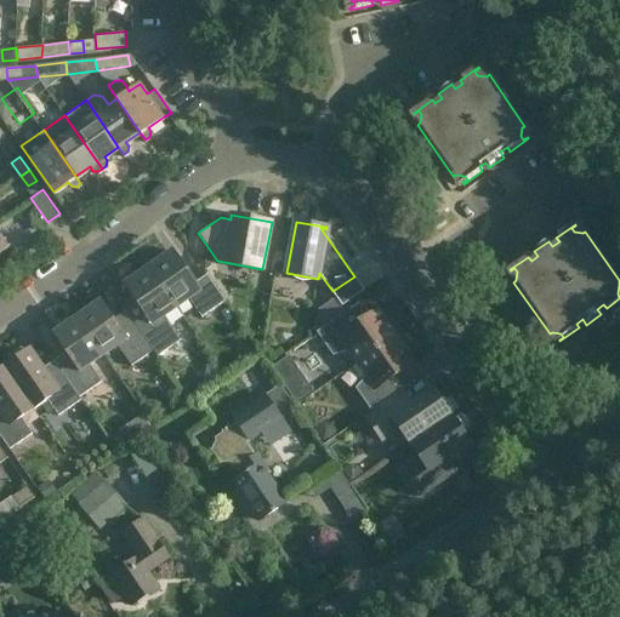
[(172,251),(148,268),(176,307),(189,298),(202,318),(225,301),(206,274),(195,283),(172,251)]
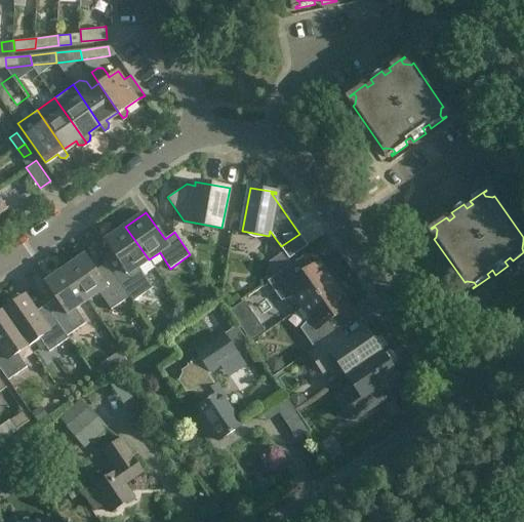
[(178,217),(174,212),(166,218),(172,227),(177,224),(178,217)]
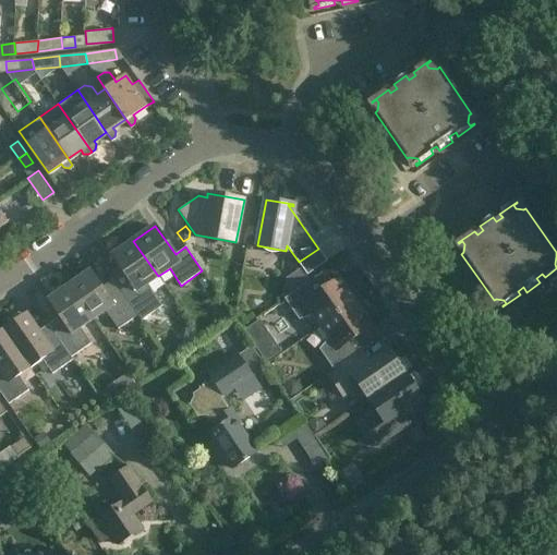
[(158,276),(133,241),(112,255),(132,284),(122,291),(119,287),(118,288),(133,309),(142,321),(162,305),(147,284),(158,276)]
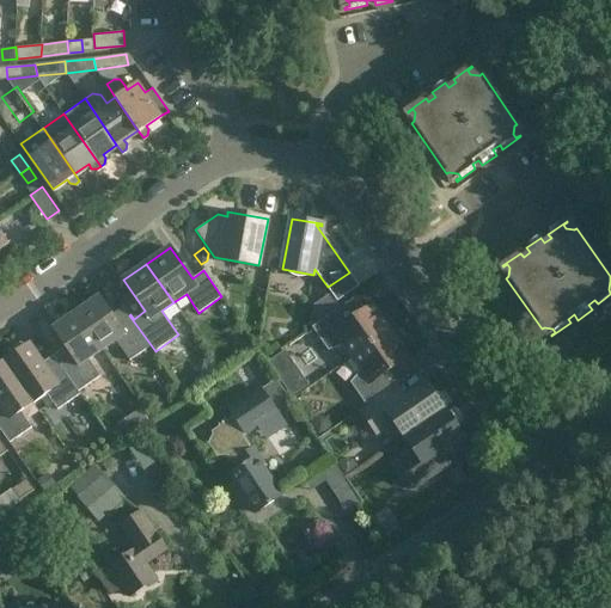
[(146,338),(129,315),(118,323),(99,296),(75,313),(102,350),(126,335),(134,347),(146,338)]
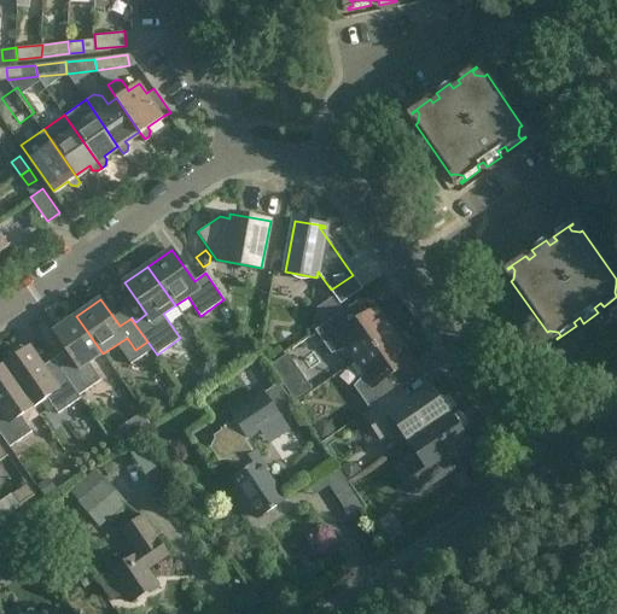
[(356,361),(400,332),(391,320),(385,322),(376,308),(348,327),(339,315),(315,331),(331,354),(348,348),(356,361)]
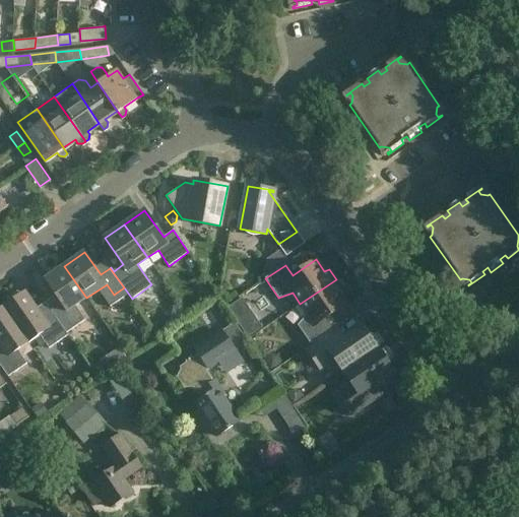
[(86,298),(64,266),(45,279),(60,302),(50,309),(68,335),(66,332),(85,320),(75,306),(86,298)]
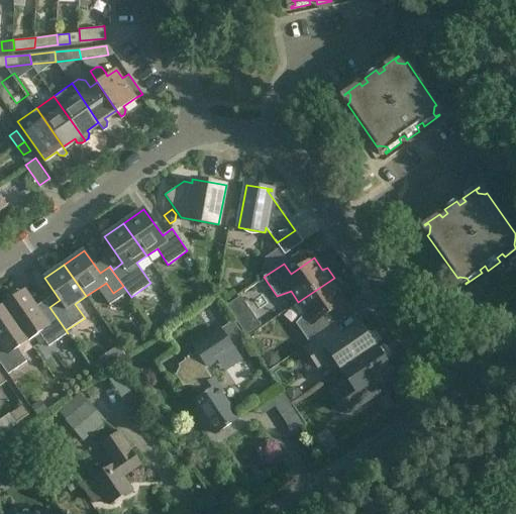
[(334,278),(298,302),(305,312),(296,323),(309,342),(327,330),(319,319),(344,302),(337,291),(340,287),(334,278)]
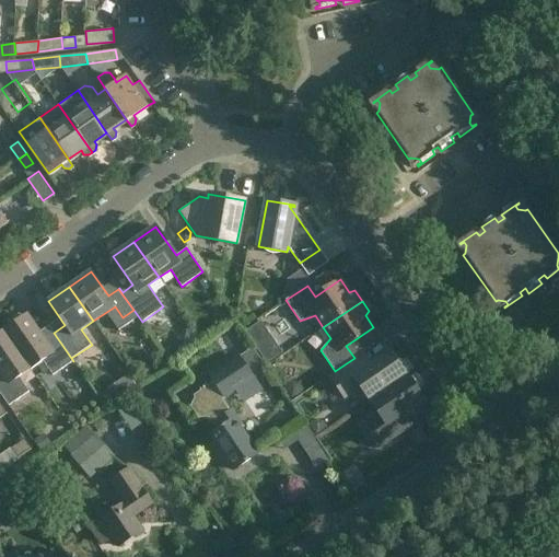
[(73,361),(54,333),(44,340),(26,316),(24,317),(19,314),(9,321),(10,327),(4,332),(31,369),(43,360),(53,375),(73,361)]
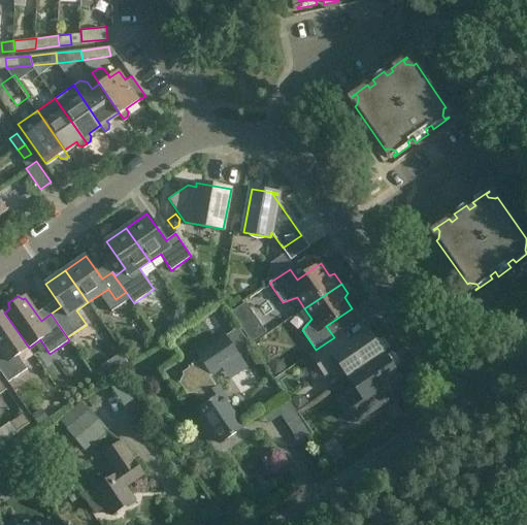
[(233,309),(258,333),(270,320),(245,296),(233,309)]
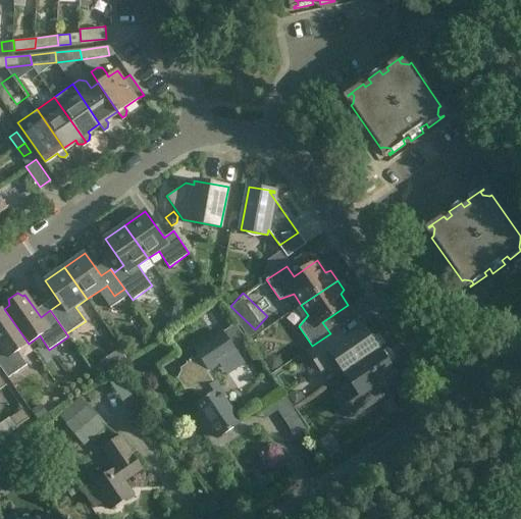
[(29,344),(4,309),(0,311),(0,345),(1,347),(0,347),(0,366),(8,378),(28,365),(17,352),(29,344)]
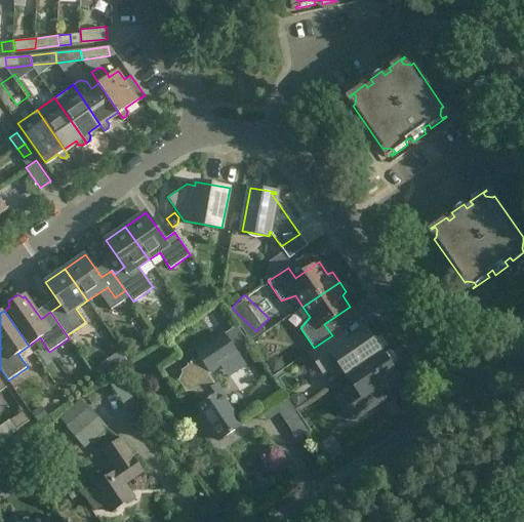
[(337,332),(332,335),(314,348),(309,352),(324,374),(338,364),(348,376),(381,353),(365,329),(345,344),(337,332)]
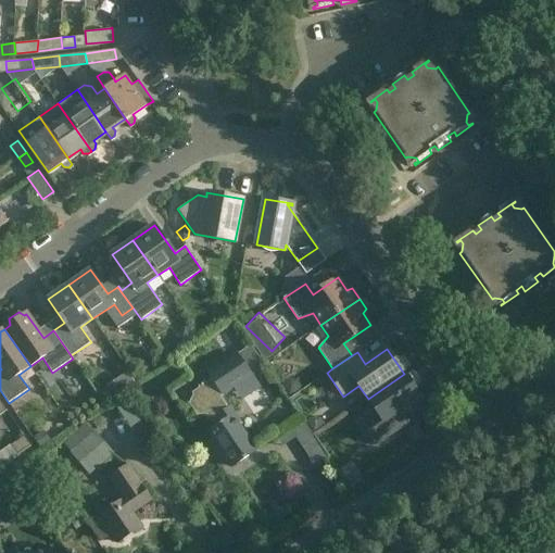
[(193,394),(190,403),(198,414),(206,414),(215,426),(209,431),(232,466),(256,450),(239,424),(241,423),(230,406),(228,407),(221,398),(253,376),(238,353),(207,374),(212,380),(206,384),(204,382),(199,386),(199,389),(192,392),(193,394)]
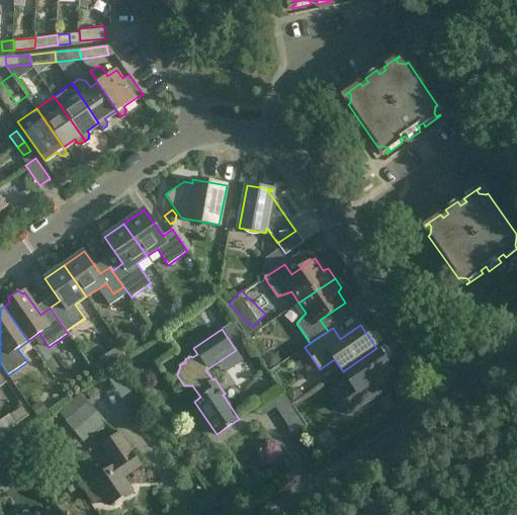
[(376,348),(343,371),(350,381),(335,392),(350,414),(380,393),(372,382),(392,369),(376,348)]
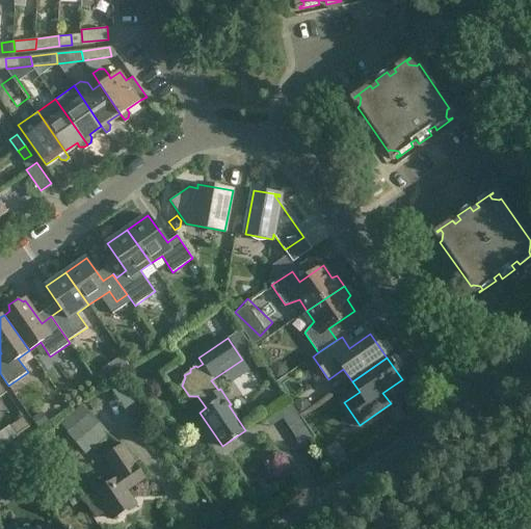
[(289,370),(281,359),(270,366),(279,378),(289,370)]
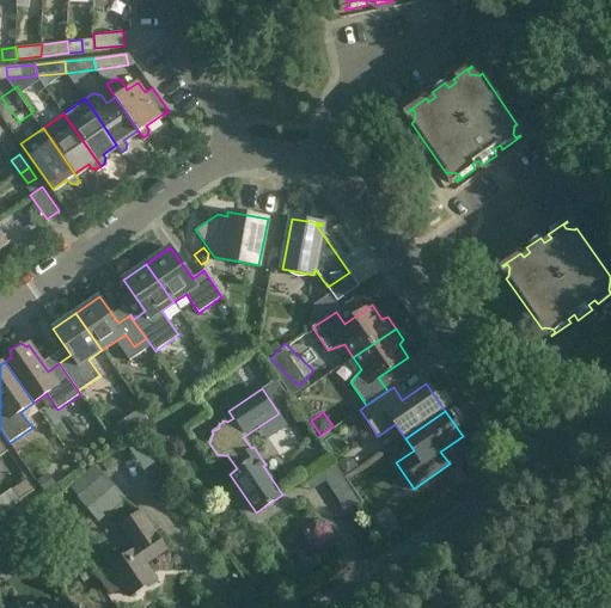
[(121,460),(114,450),(102,459),(109,470),(121,460)]
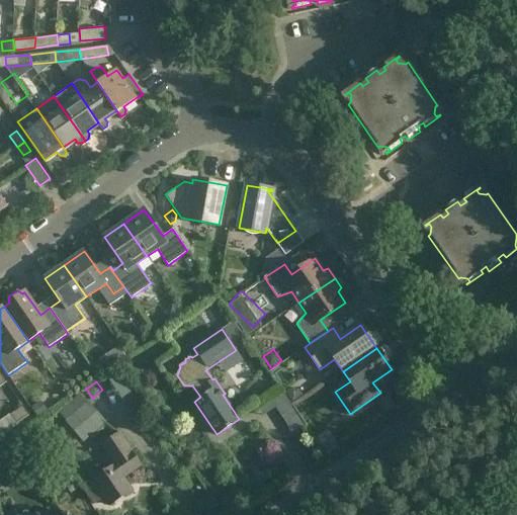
[(281,415),(294,407),(283,391),(271,399),(275,406),(281,415)]
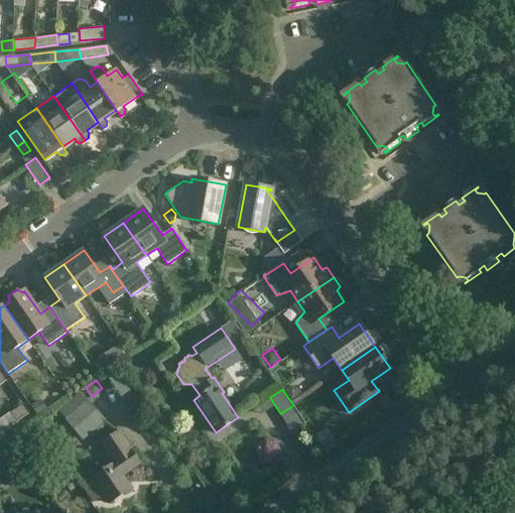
[(30,405),(35,412),(46,405),(40,397),(30,405)]
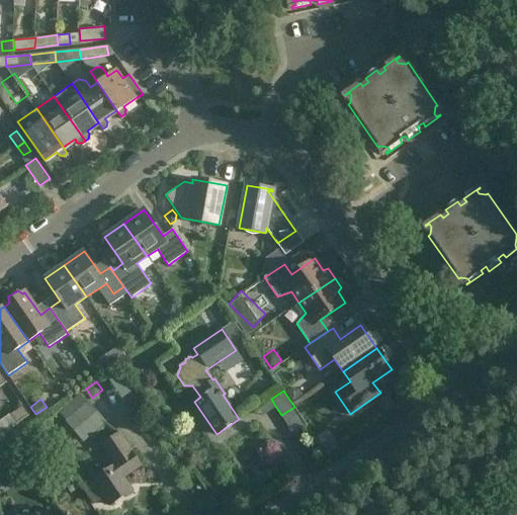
[(82,441),(105,421),(88,402),(80,409),(73,400),(61,410),(68,419),(66,421),(82,441)]
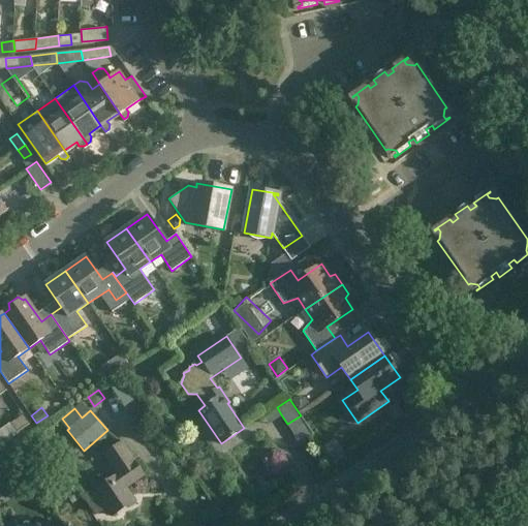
[(23,412),(12,420),(18,428),(28,421),(23,412)]
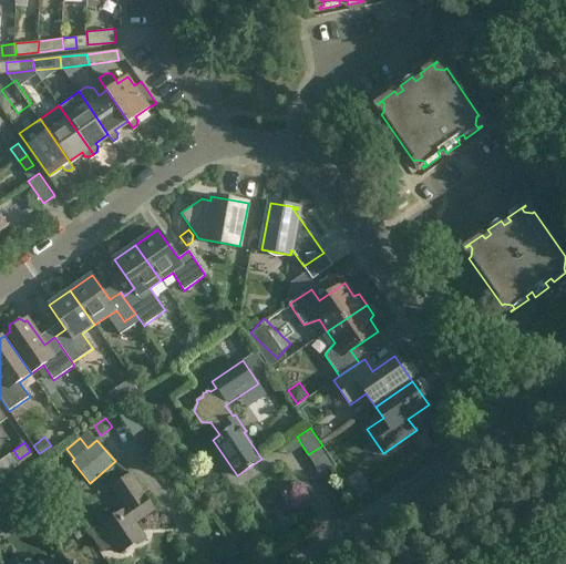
[(354,491),(367,482),(358,470),(346,478),(354,491)]
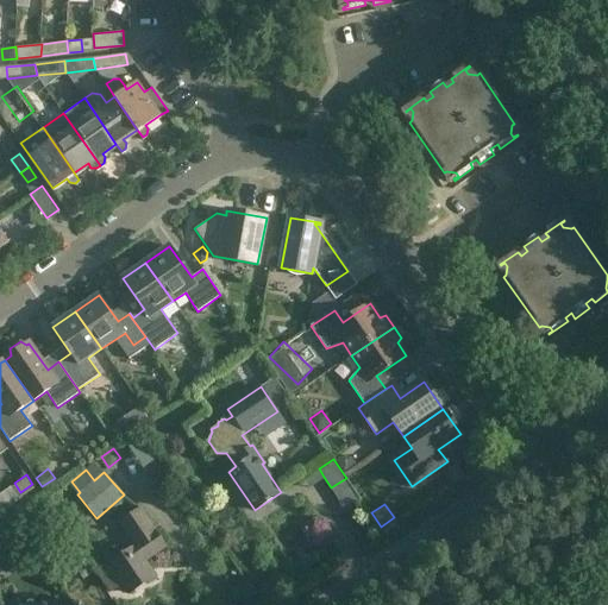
[(132,547),(96,571),(107,587),(120,579),(129,592),(154,577),(143,561),(164,547),(140,510),(121,522),(135,542),(131,546),(132,547)]
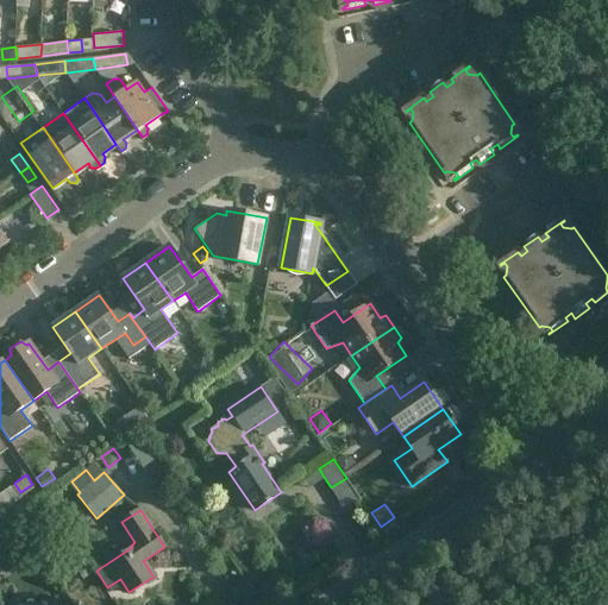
[(2,525),(0,527),(0,566),(22,552),(2,525)]
